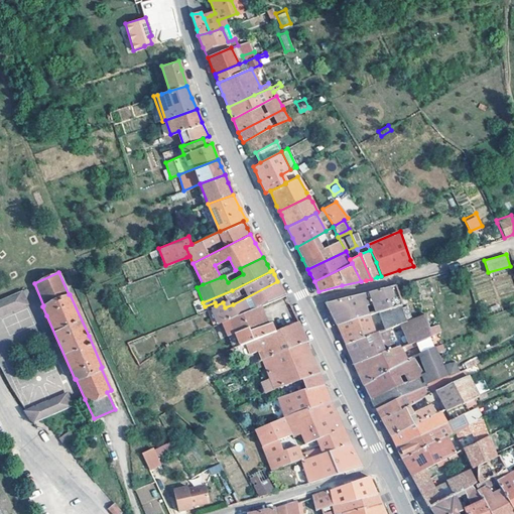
[(236,314),(257,305),(284,294),(281,287),(277,281),(233,304),(225,307),(223,302),(216,305),(212,306),(219,323),(236,314)]
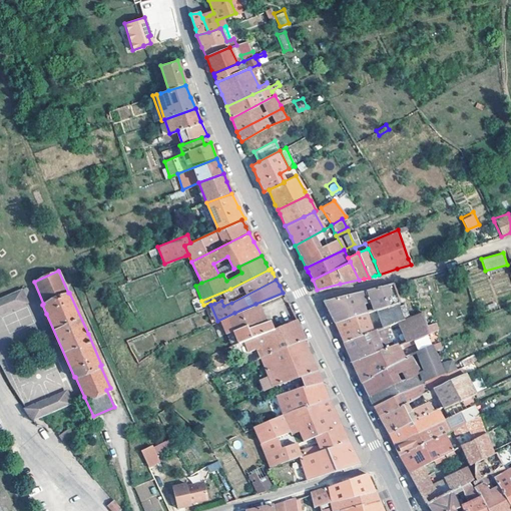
[(334,322),(398,303),(399,303),(393,284),(392,284),(381,287),(368,290),(324,301),(334,322)]
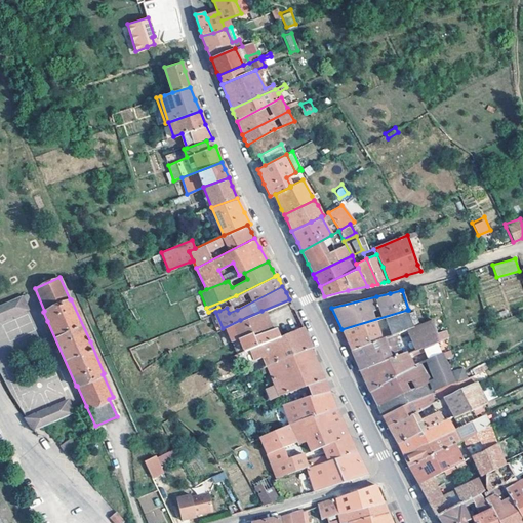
[(0,320),(27,309),(21,294),(0,303),(0,320)]
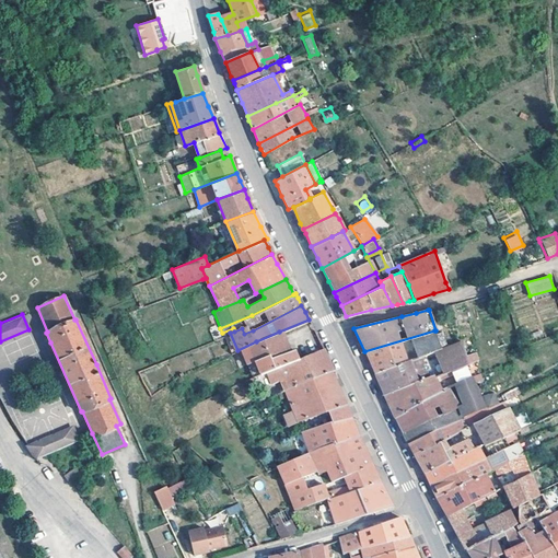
[(370,364),(374,373),(426,355),(442,349),(441,348),(434,330),(364,351),(370,364)]
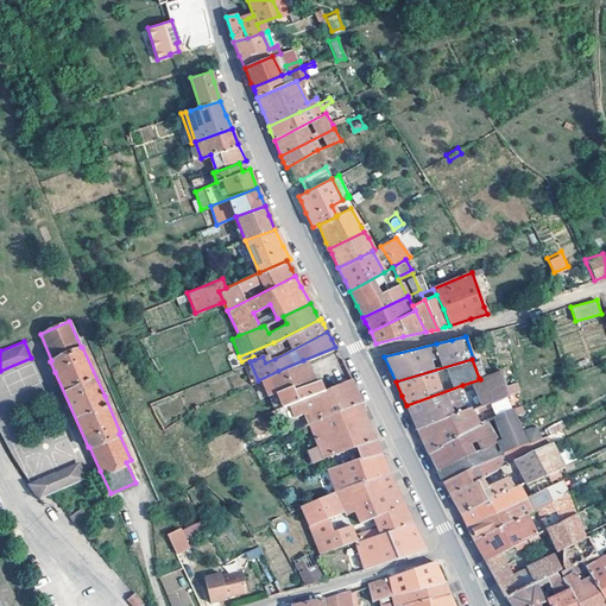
[(266,398),(278,393),(292,387),(294,389),(313,382),(309,374),(303,360),(278,371),(258,380),(266,398)]
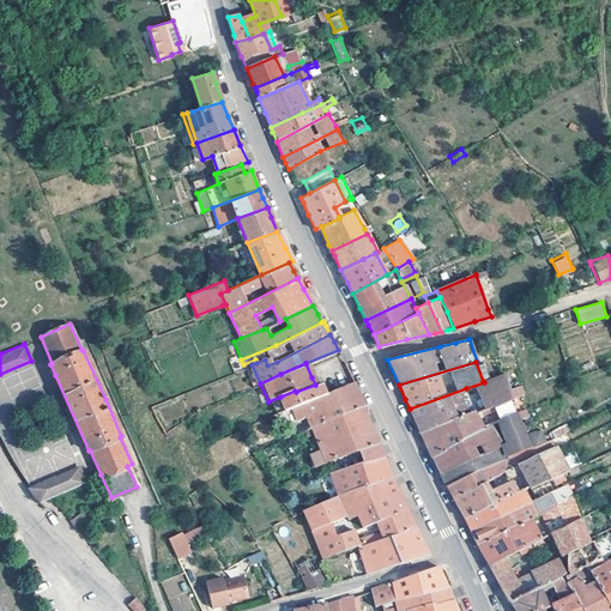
[(512,398),(508,388),(504,374),(487,380),(483,381),(484,382),(466,388),(410,409),(416,425),(419,431),(475,412),(510,399),(512,398)]
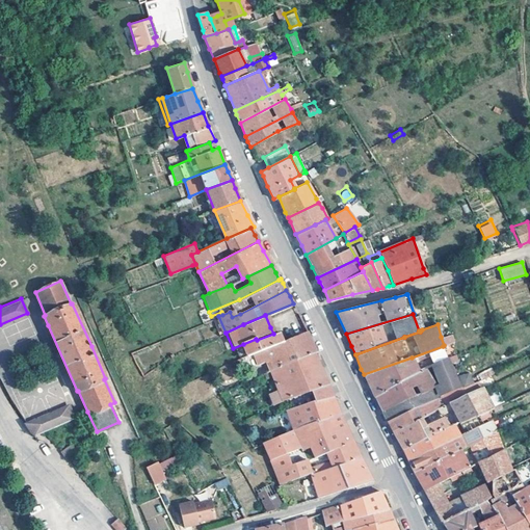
[(266,361),(270,369),(311,353),(313,353),(316,352),(311,340),(306,329),(282,340),(247,354),(241,356),(245,370),(256,365),(256,364),(266,361)]
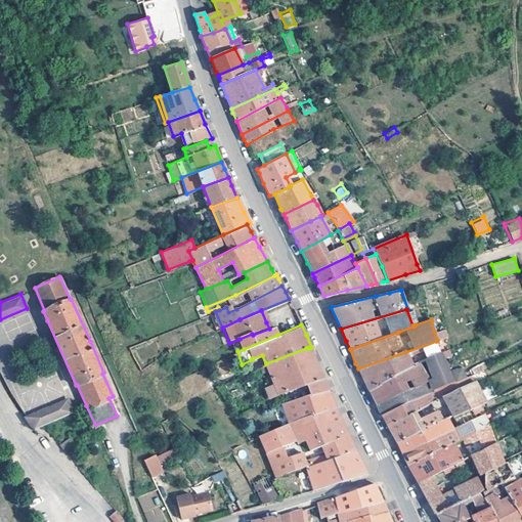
[(244,349),(277,335),(273,327),(269,329),(253,335),(252,334),(240,339),(244,349)]
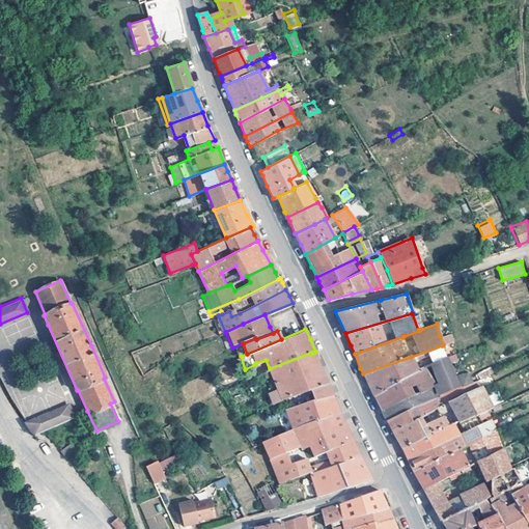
[(440,336),(443,344),(449,342),(447,335),(440,336)]
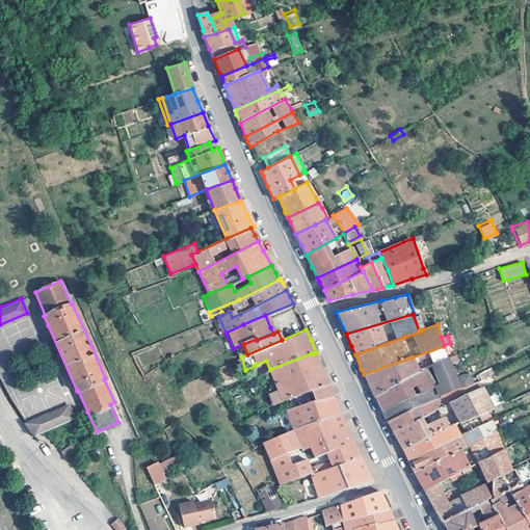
[(316,400),(332,395),(320,369),(318,363),(313,353),(311,353),(270,369),(263,372),(265,376),(271,374),(279,391),(266,395),(270,404),(281,401),(282,399),(312,390),(314,400),(316,400)]
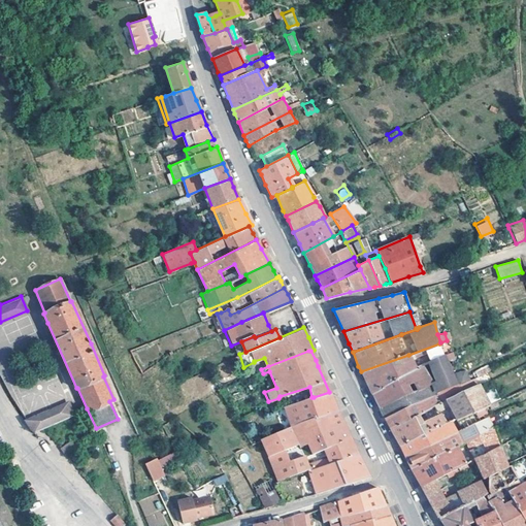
[(453,377),(464,372),(463,368),(451,373),(446,361),(452,357),(451,353),(441,357),(430,363),(438,383),(432,386),(434,388),(436,393),(455,384),(453,377)]
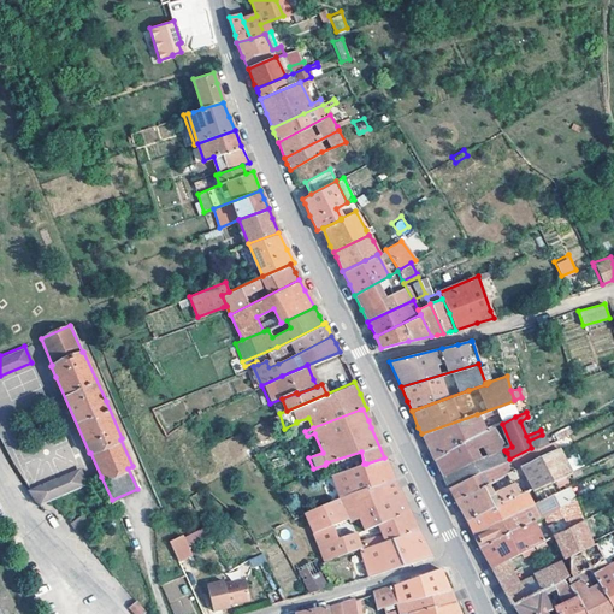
[(485,432),(477,414),(421,434),(426,446),(434,460),(485,432)]
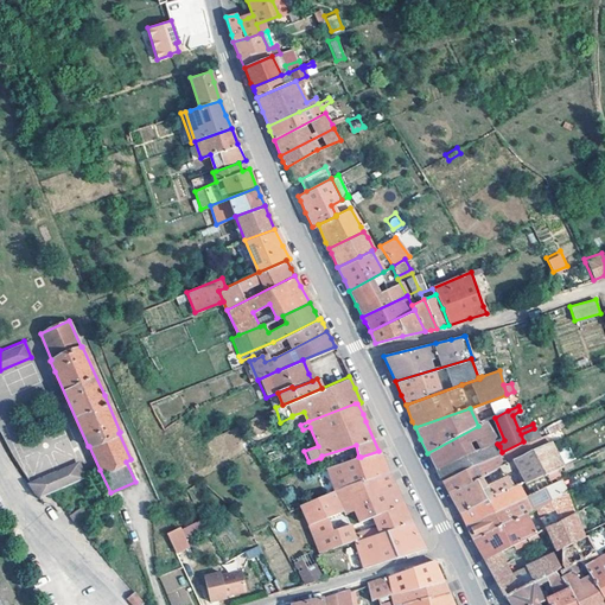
[(486,421),(478,426),(427,453),(432,464),(434,469),(472,453),(469,446),(475,444),(479,451),(490,446),(497,444),(486,421)]
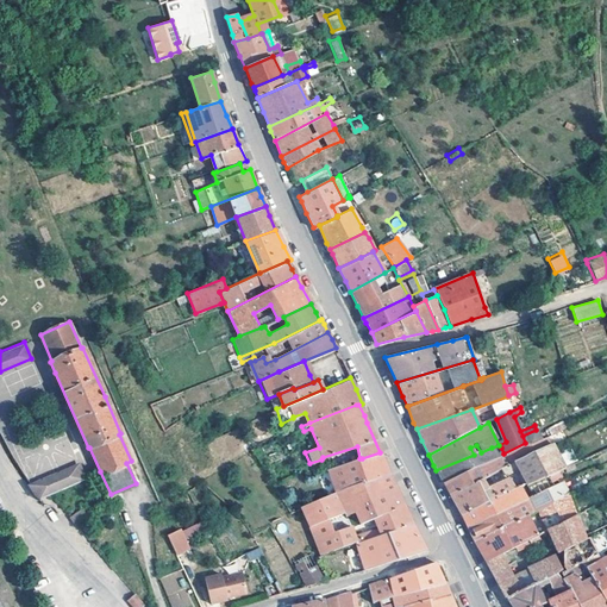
[(504,454),(506,457),(540,440),(536,430),(523,436),(525,443),(504,454)]
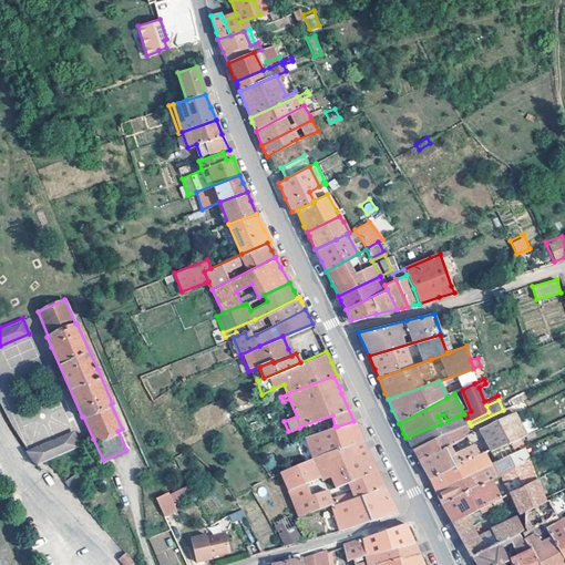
[(413,453),(417,461),(474,433),(513,413),(510,407),(503,410),(471,425),(461,427),(412,450),(413,453)]
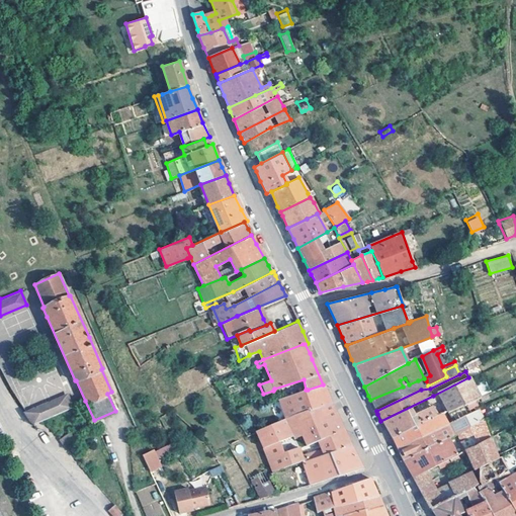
[(383,426),(392,438),(398,435),(440,416),(471,402),(480,399),(468,378),(468,377),(433,396),(380,421),(383,426)]
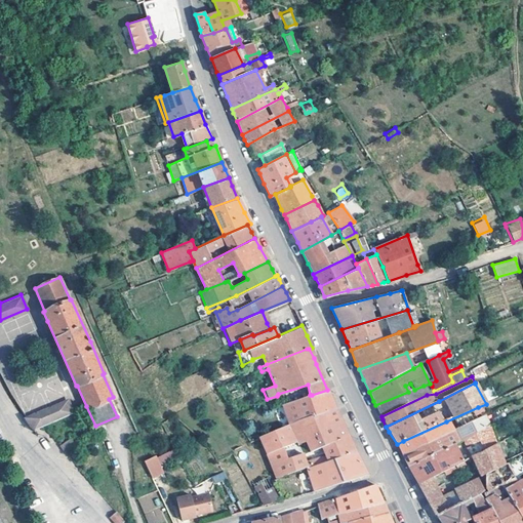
[(19,393),(19,385),(8,385),(8,393),(19,393)]
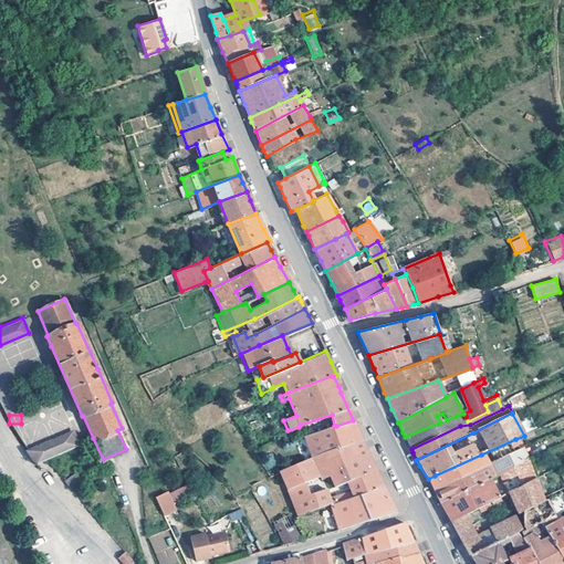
[(405,437),(411,449),(460,426),(458,419),(457,416),(447,420),(440,423),(405,437)]
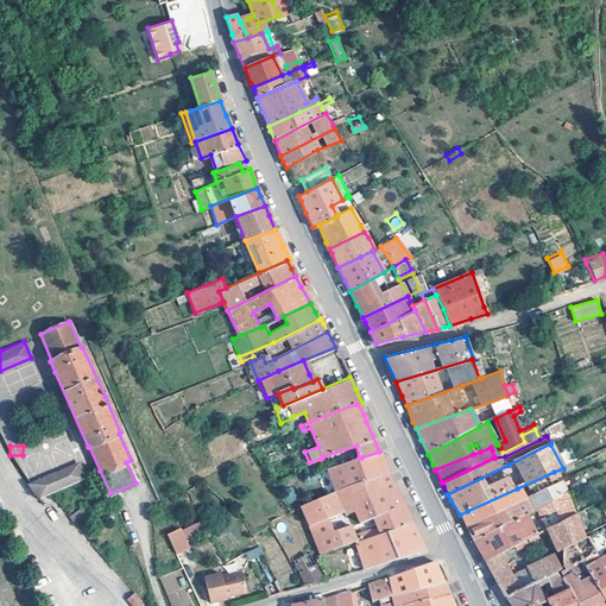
[(383,460),(379,452),(361,458),(359,458),(326,468),(333,492),(387,473),(383,460)]
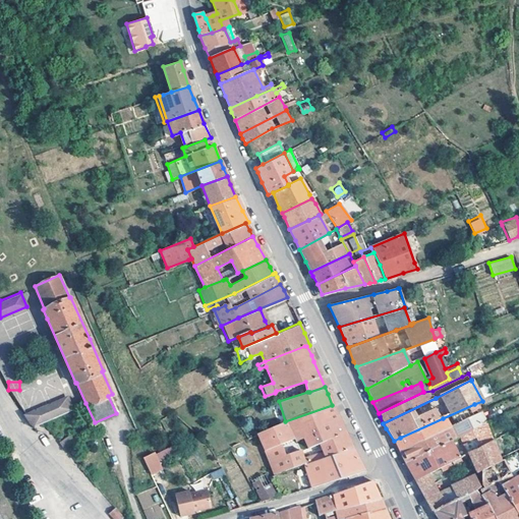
[(71,409),(65,395),(23,413),(33,426),(43,421),(71,409)]
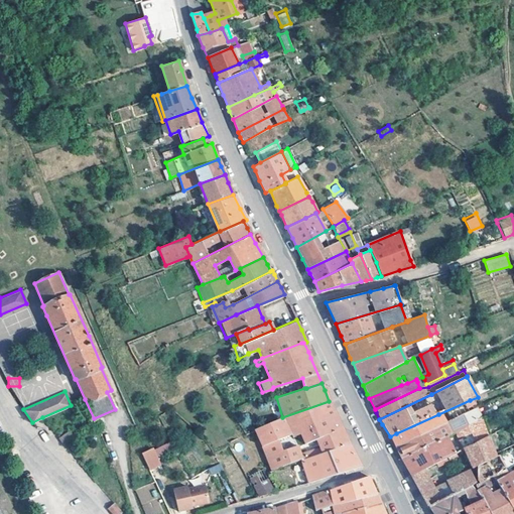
[(433,428),(474,409),(470,400),(438,414),(396,433),(390,436),(393,442),(395,446),(433,428)]
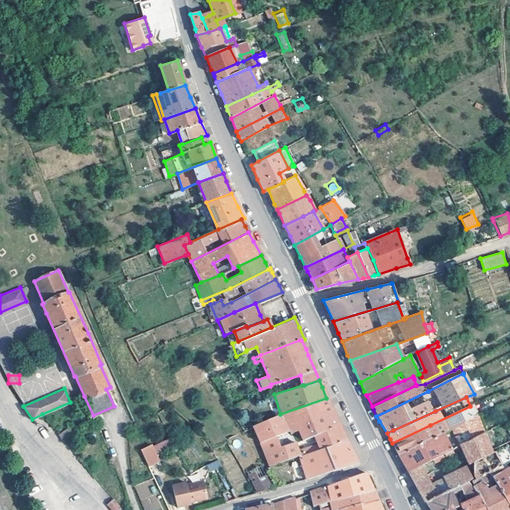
[(335,417),(326,398),(280,414),(252,425),(264,453),(268,466),(297,455),(345,440),(335,417)]
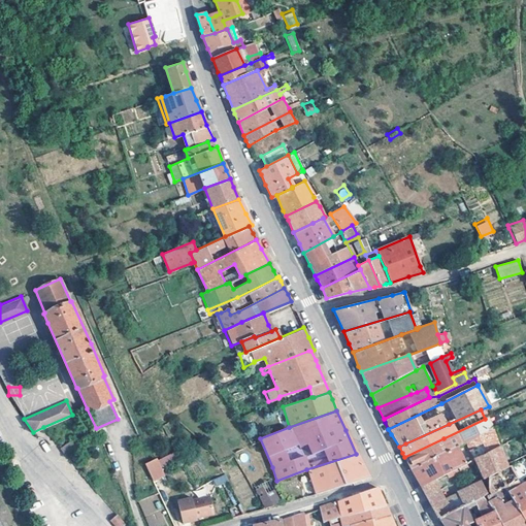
[(451,448),(492,428),(488,417),(485,419),(444,438),(404,457),(406,461),(409,468),(451,448)]
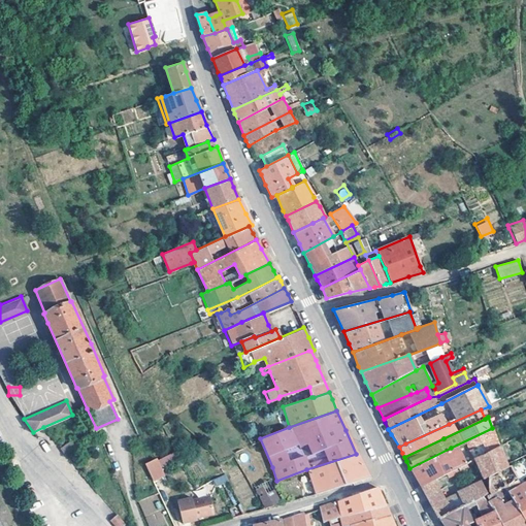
[(498,446),(492,428),(451,448),(409,468),(417,481),(419,485),(474,457),(498,446)]
